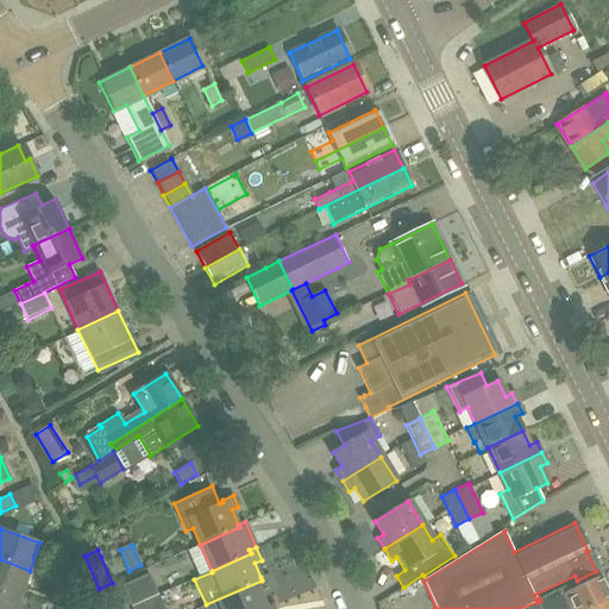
[(0,559),(0,590),(20,598),(30,571),(0,559)]
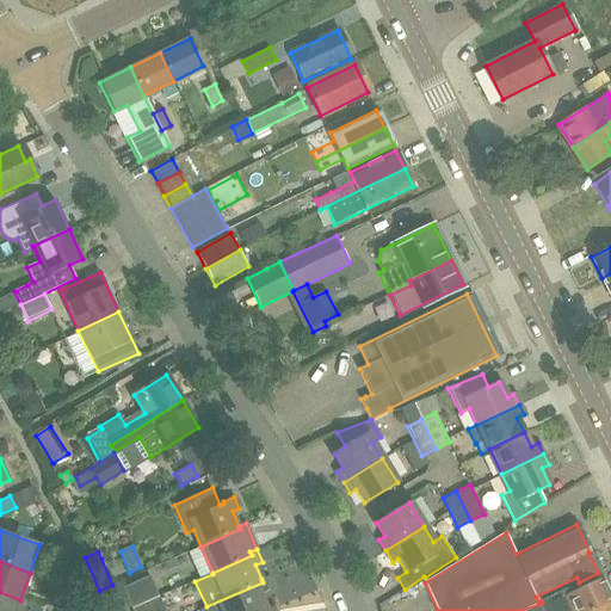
[(207,608),(201,610),(267,610),(267,609),(261,593),(273,588),(269,575),(261,579),(263,582),(207,606),(207,608)]
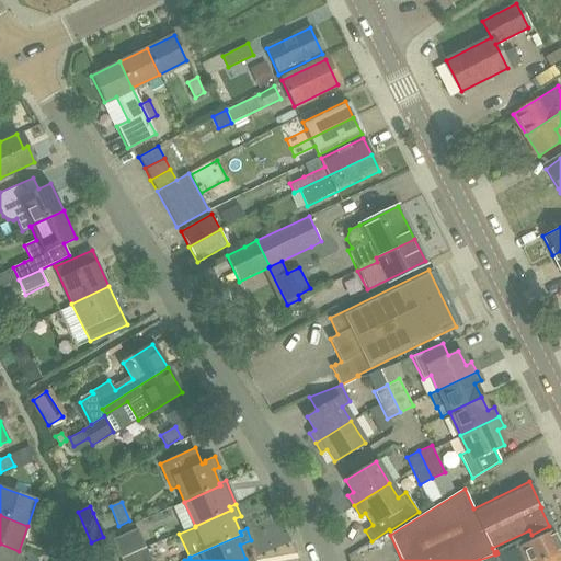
[(137,529),(127,534),(112,540),(121,560),(132,554),(146,548),(137,529)]
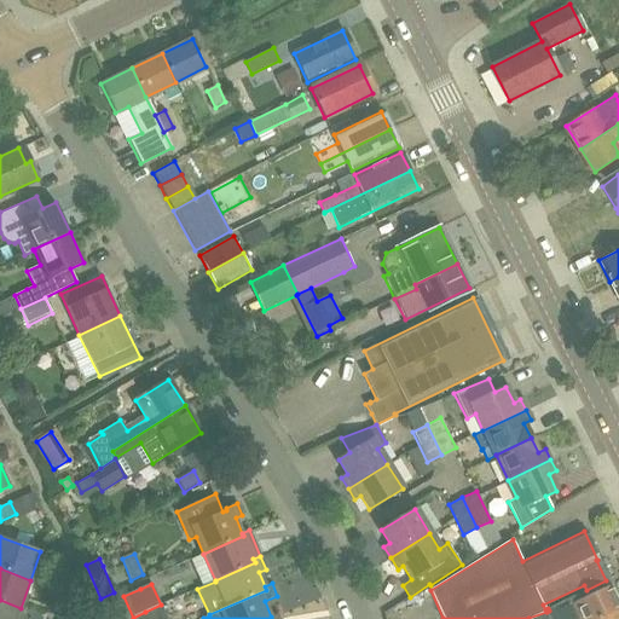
[(579,602),(577,595),(548,608),(549,611),(551,618),(600,618),(618,609),(618,602),(611,586),(579,602)]
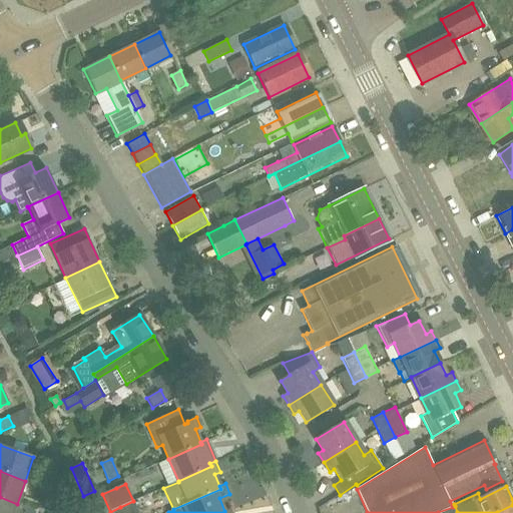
[(0,497),(0,512),(13,512),(17,504),(0,497)]
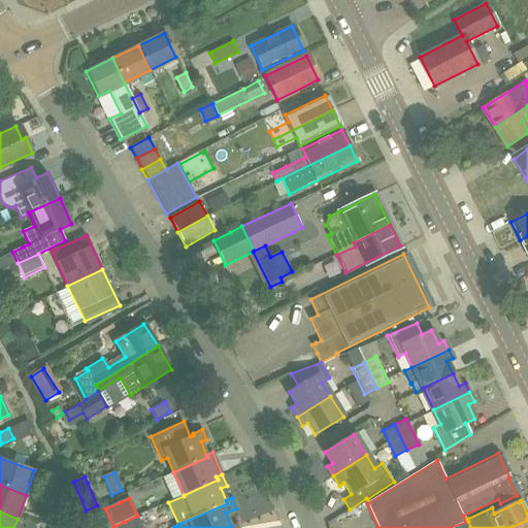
[(124,522),(113,527),(142,527),(137,516),(124,522)]
